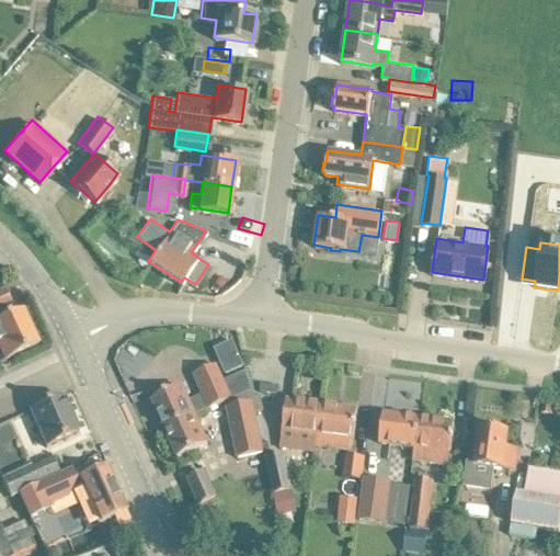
[(13,309),(3,286),(0,287),(0,350),(3,358),(37,341),(21,306),(13,309)]
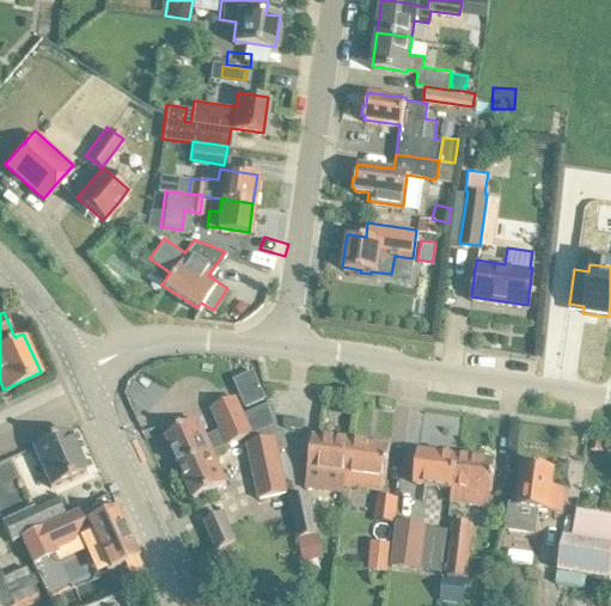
[(252,371),(232,379),(244,405),(264,396),(252,371)]
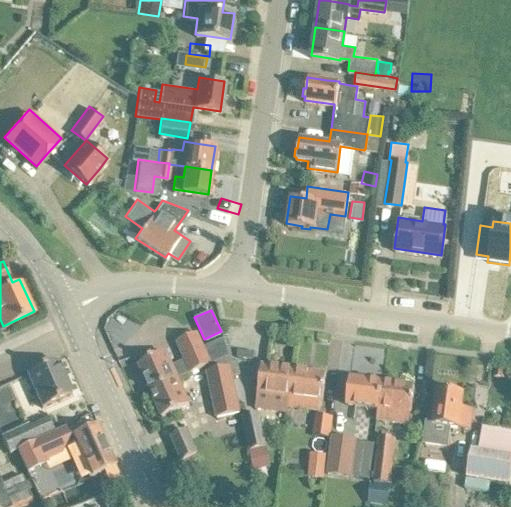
[(188,370),(210,360),(197,329),(174,339),(188,370)]
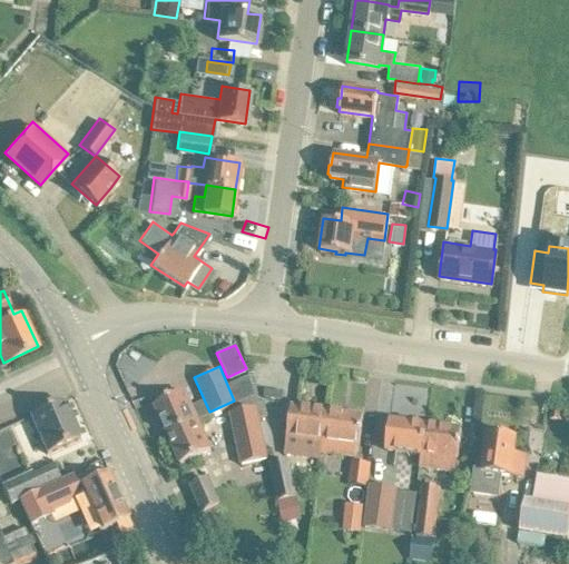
[(251,382),(233,391),(237,399),(237,401),(241,399),(254,393),(251,382)]
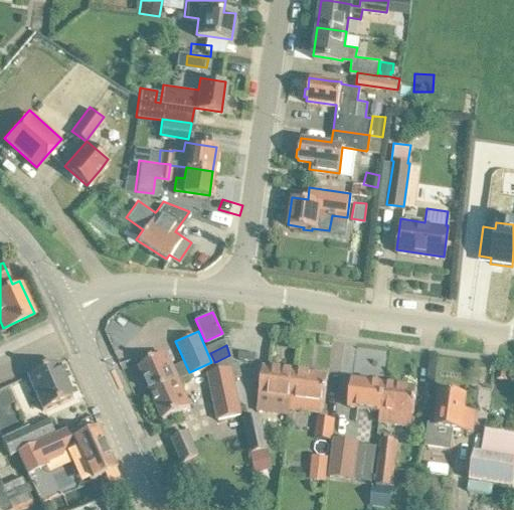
[(150,390),(177,378),(166,352),(139,364),(150,390)]
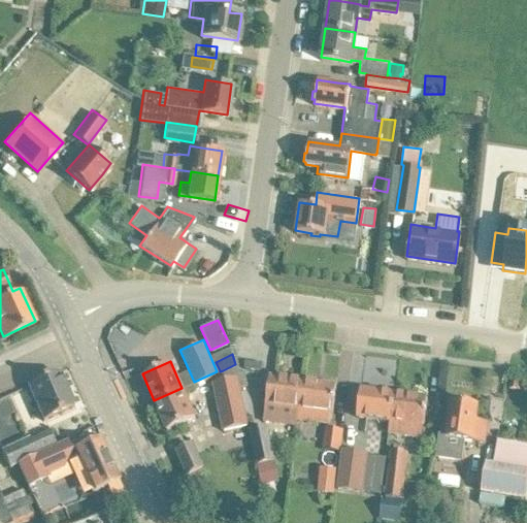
[(42,417),(54,413),(72,403),(57,368),(27,382),(42,417)]
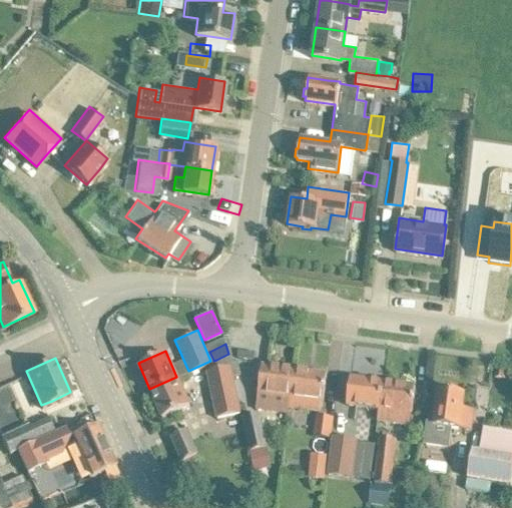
[(288,411),(289,406),(290,395),(289,395),(292,368),(261,363),(258,383),(257,391),(254,407),(288,411)]
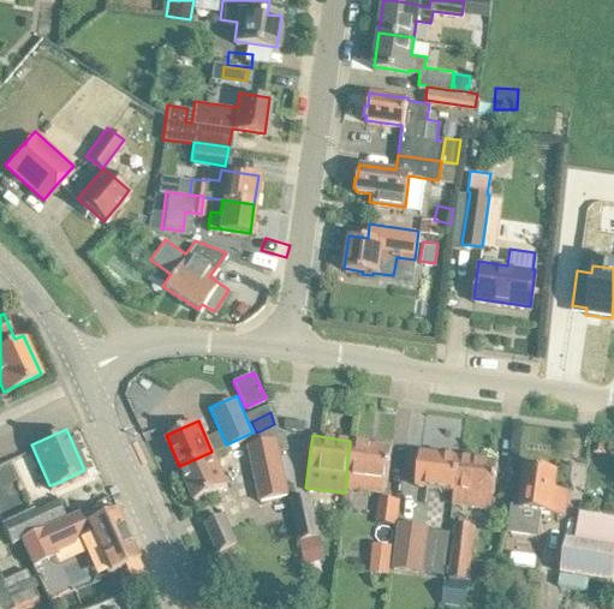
[(258,499),(288,493),(284,467),(278,441),(276,436),(246,442),(258,499)]
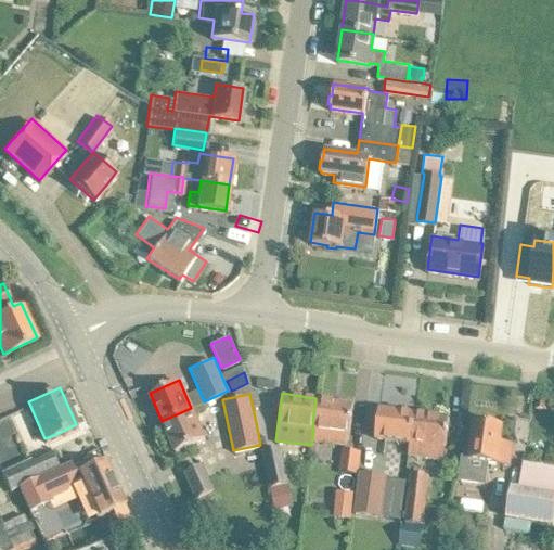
[(348,433),(349,424),(352,403),(316,398),(312,427),(313,427),(312,439),(345,444),(346,432),(348,433)]
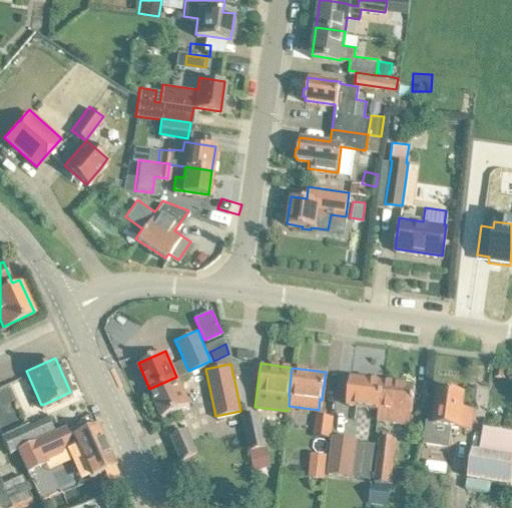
[(0,396),(4,414),(29,408),(20,373),(0,377),(0,396)]
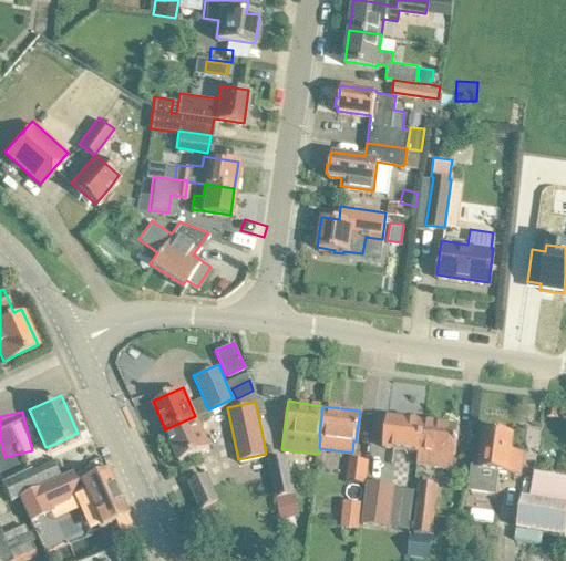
[(417,449),(420,418),(386,414),(382,445),(417,449)]
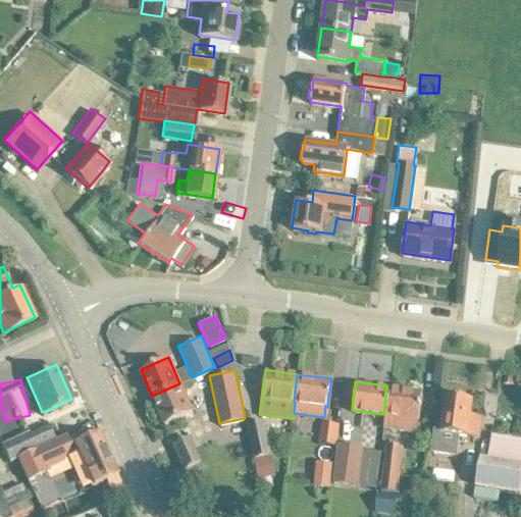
[(164,422),(183,414),(192,410),(179,383),(152,396),(164,422)]
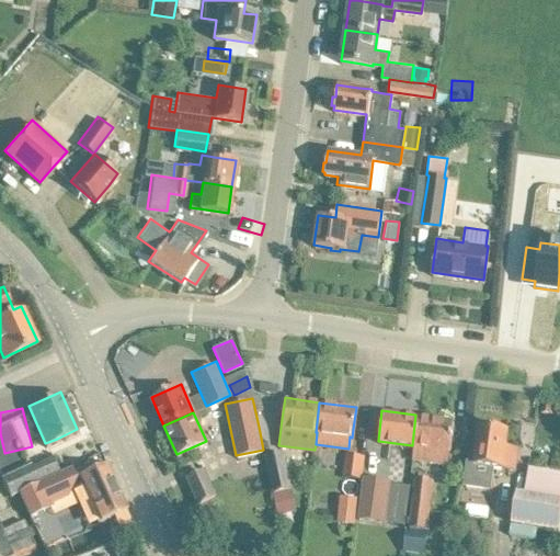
[(453,420),(415,415),(412,445),(413,446),(412,458),(447,463),(448,451),(449,442),(453,420)]
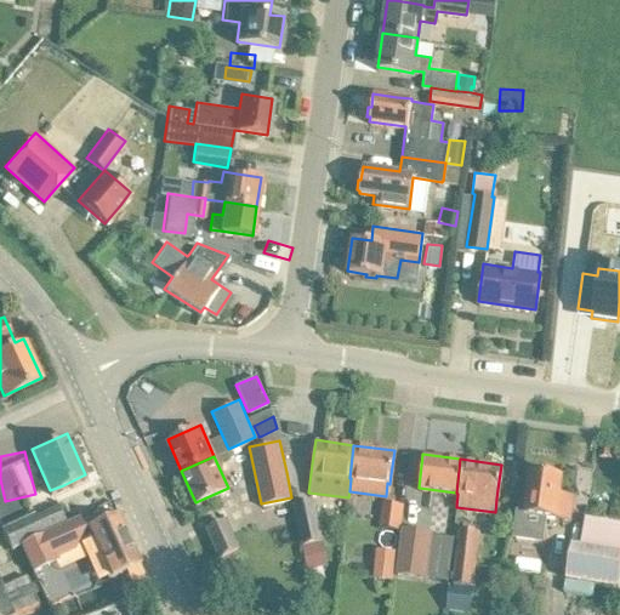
[(517,508),(513,533),(539,536),(544,531),(546,513),(569,517),(573,493),(559,491),(562,473),(529,468),(525,493),(523,510),(517,508)]
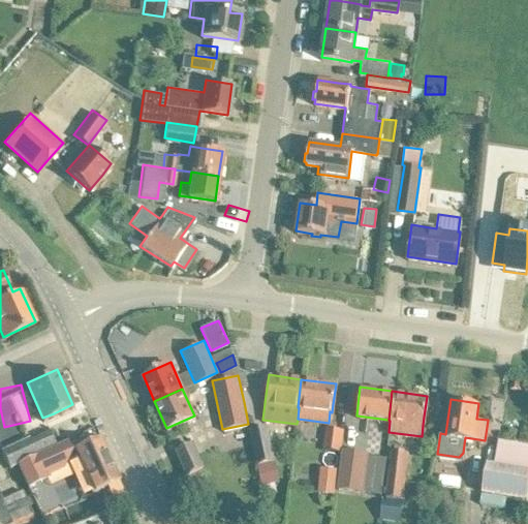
[(339,462),(343,429),(324,426),(321,447),(330,449),(329,461),(339,462)]
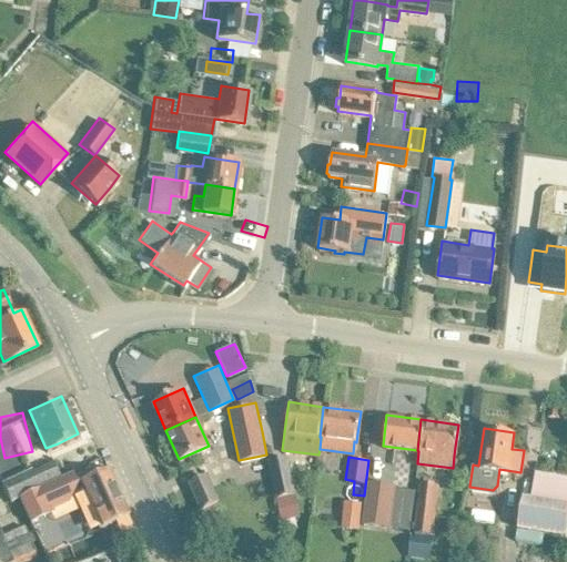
[(277,496),(294,492),(287,458),(270,462),(277,496)]
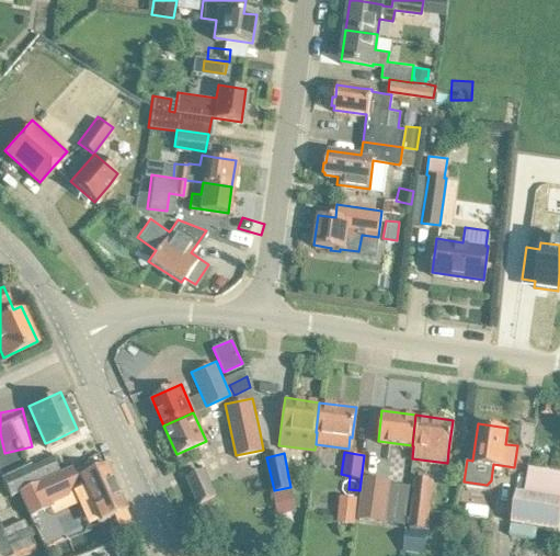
[(59,471),(52,454),(31,463),(30,462),(0,476),(9,496),(16,491),(40,480),(40,479),(59,471)]
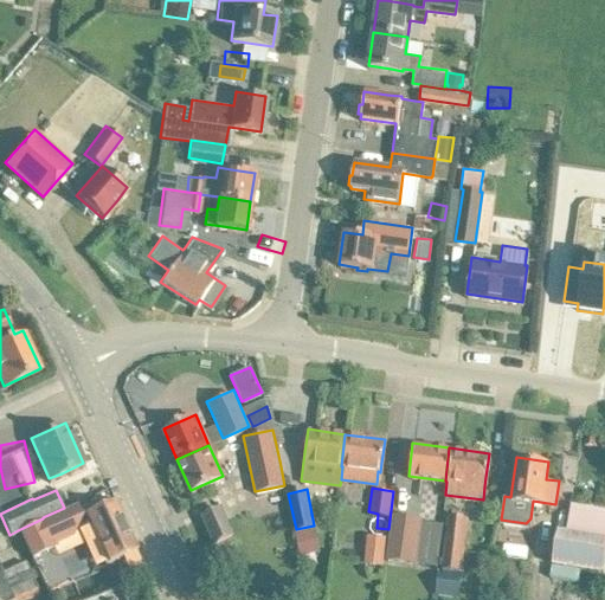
[(92,507),(85,510),(92,524),(102,544),(108,559),(113,556),(114,556),(133,548),(136,546),(114,497),(92,507)]
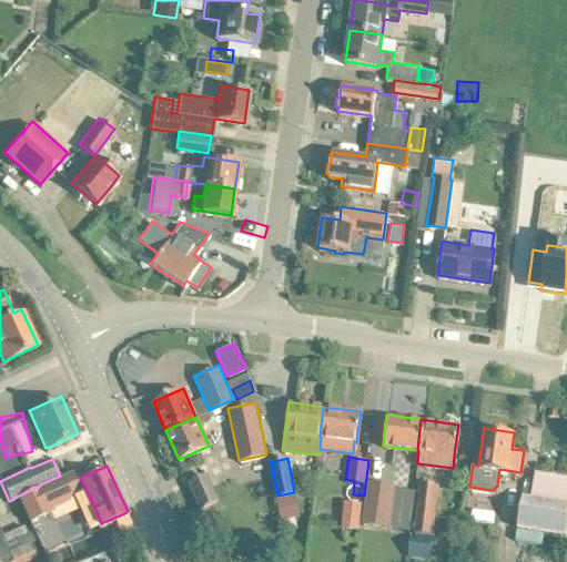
[(40,486),(17,497),(28,521),(52,509),(51,507),(68,499),(77,480),(72,470),(60,476),(40,484),(40,486)]
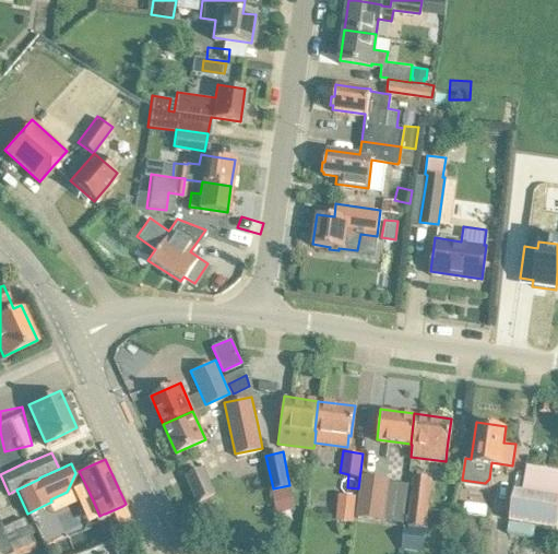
[(198,501),(213,494),(201,468),(186,474),(198,501)]
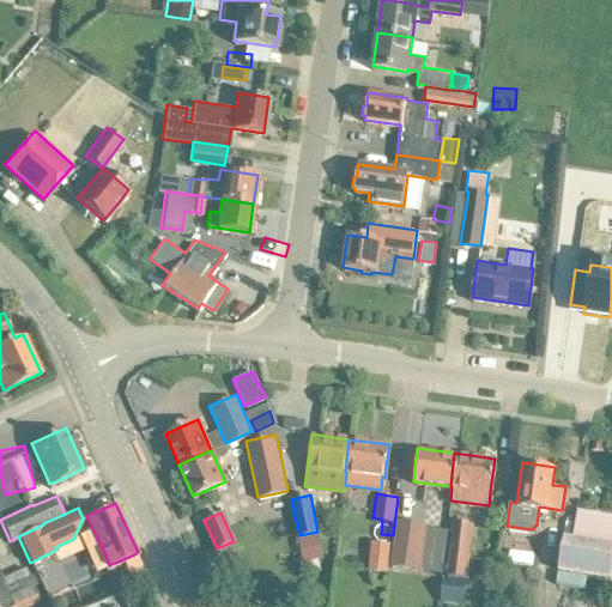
[(562,545),(558,568),(610,576),(611,558),(611,517),(577,513),(574,536),(563,534),(562,545)]
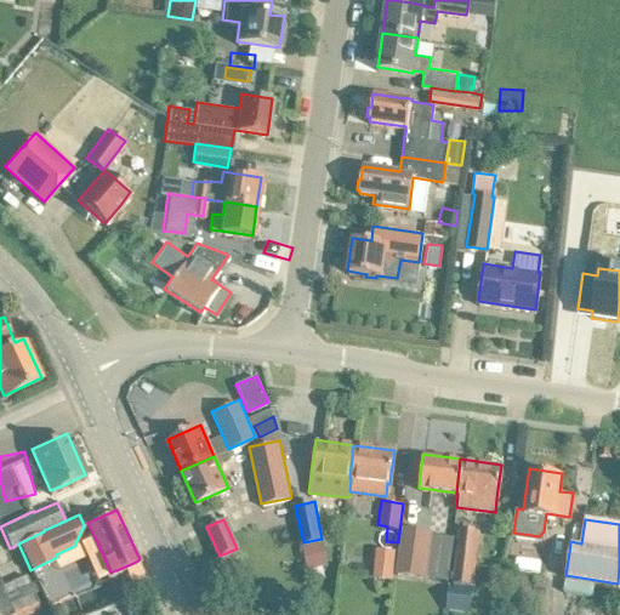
[(425,575),(428,551),(431,531),(402,527),(396,570),(425,575)]
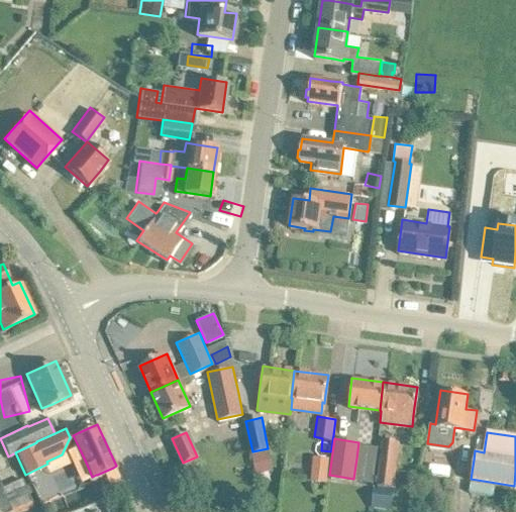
[(385,487),(392,487),(396,441),(390,440),(381,439),(376,486),(385,487)]
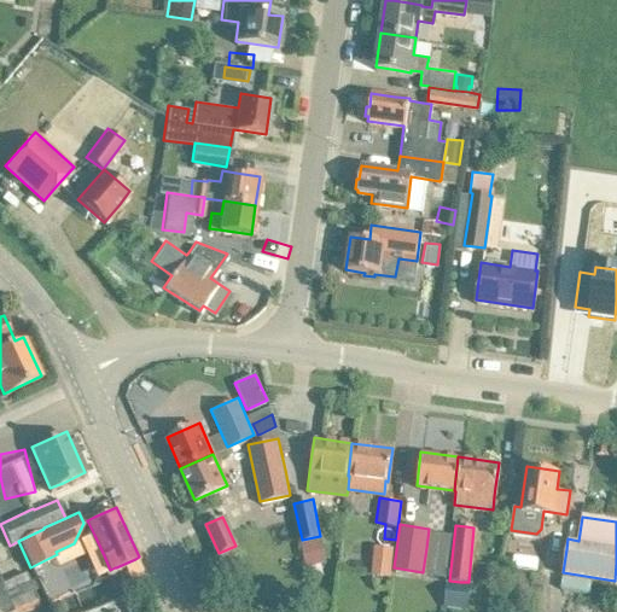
[(315,540),(302,543),(306,561),(320,559),(315,540)]
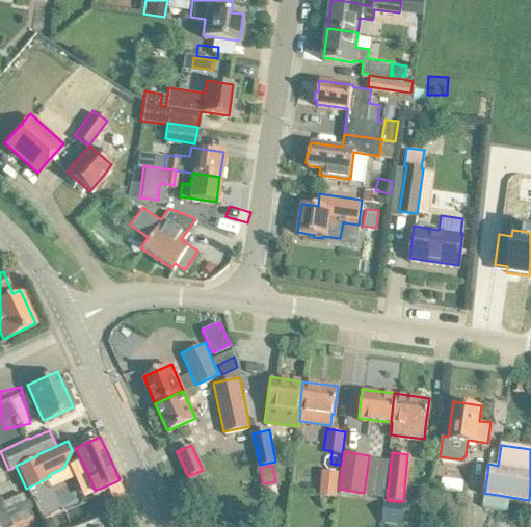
[(334,495),(336,470),(323,469),(321,493),(334,495)]
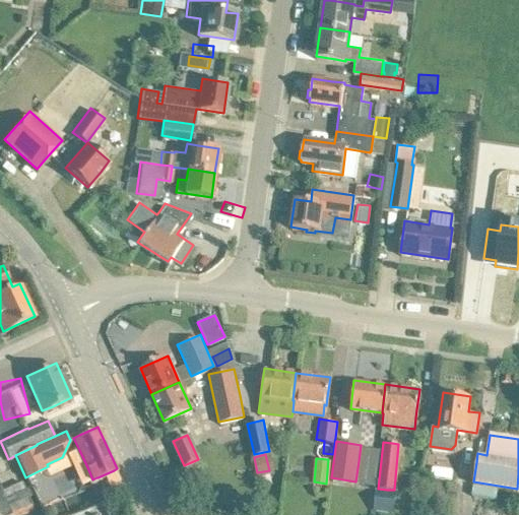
[(0,514),(3,514),(10,512),(9,510),(30,501),(20,478),(0,489),(0,514)]
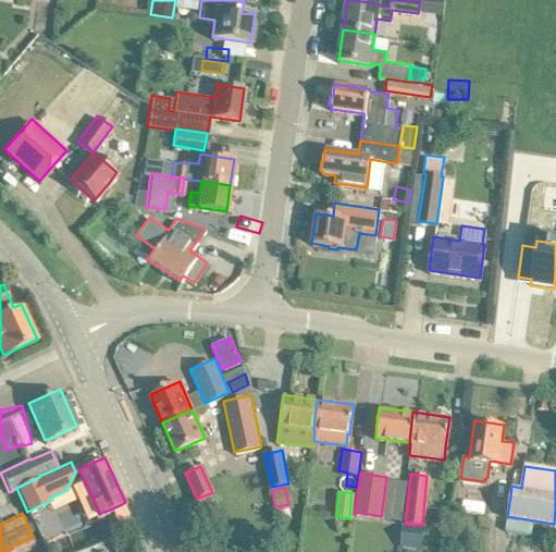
[(404,526),(402,542),(418,544),(420,528),(404,526)]
